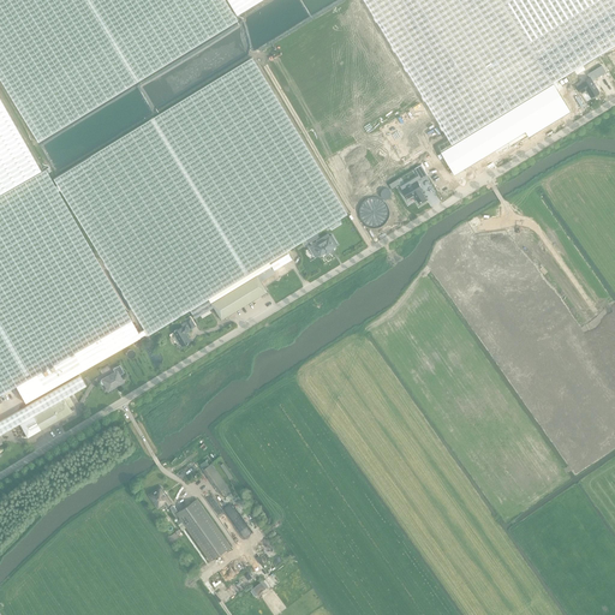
[(0,0),(0,77),(15,101),(39,142),(238,21),(225,0),(0,0)]
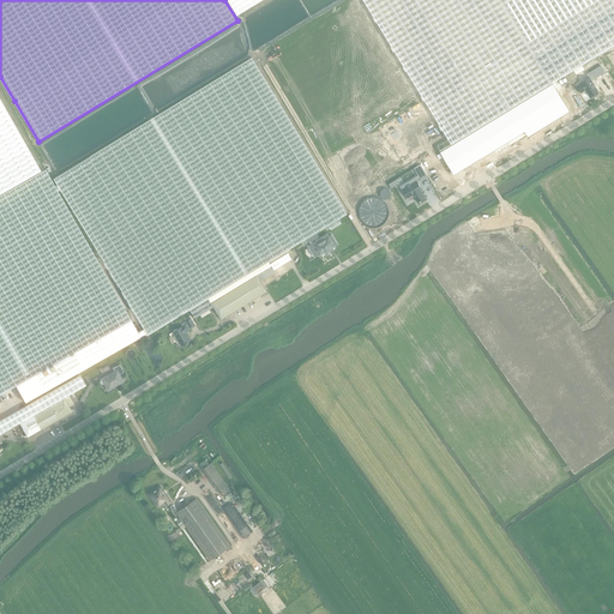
[(613,0),(230,0),(354,203),(613,44),(613,0)]
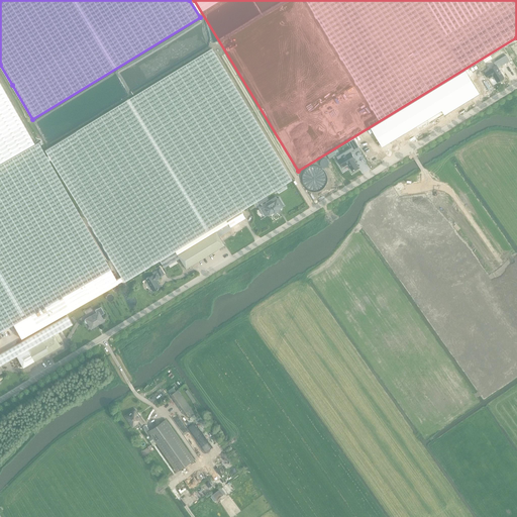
[(0,331),(10,326),(13,324),(14,323),(110,269),(48,161),(50,160),(121,277),(116,280),(118,283),(123,280),(124,282),(160,261),(241,211),(277,190),(286,184),(292,181),(233,83),(212,48),(178,70),(44,150),(47,156),(46,157),(38,142),(0,164),(0,331)]
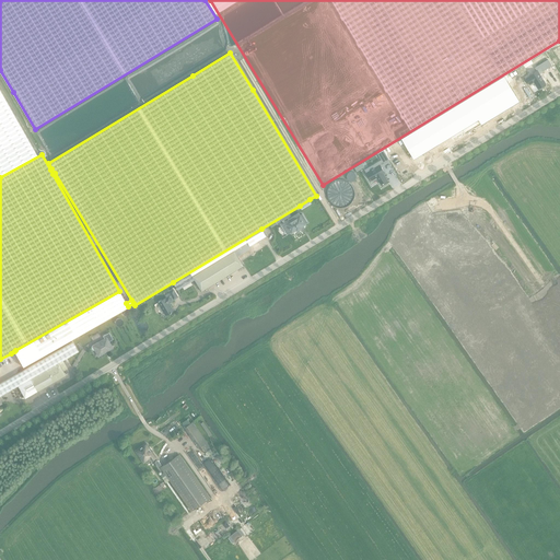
[(531,76),(526,79),(529,85),(535,82),(538,89),(546,84),(539,73),(551,66),(548,60),(537,67),(535,68),(537,70),(529,74),(531,76)]
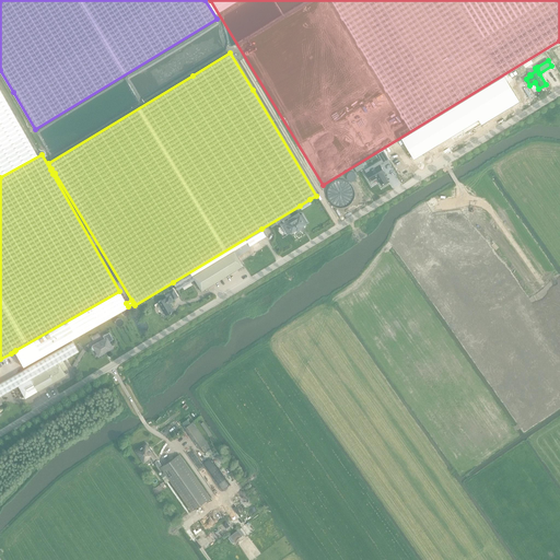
[(404,136),(417,156),(481,117),(485,121),(522,98),(506,73),(404,136)]
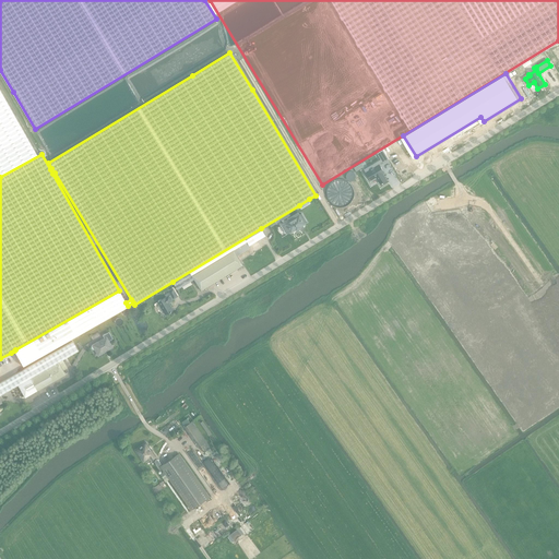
[(0,176),(37,155),(0,90),(0,176)]
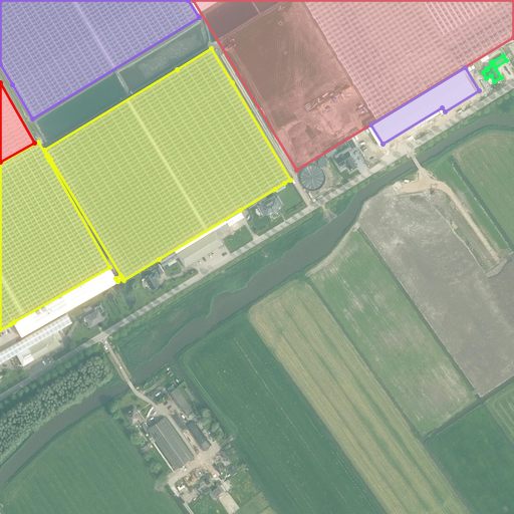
[(350,147),(335,156),(341,167),(346,164),(350,170),(355,166),(350,158),(352,157),(348,151),(351,149),(352,150),(357,147),(352,138),(346,141),(350,147)]
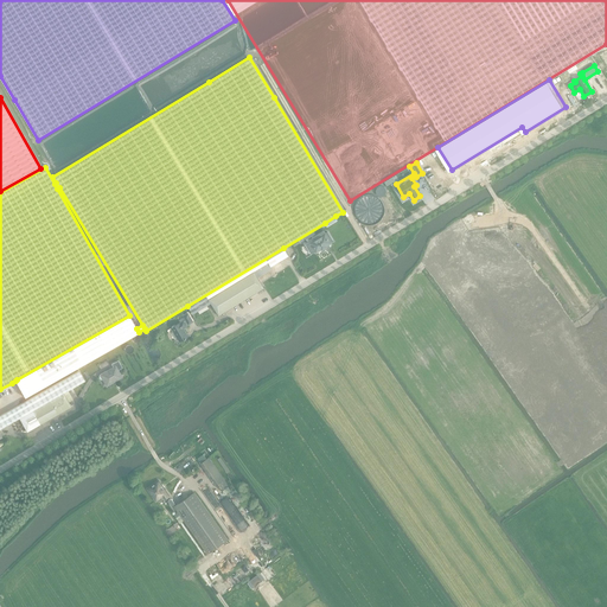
[(337,219),(336,216),(325,223),(327,227),(337,219)]
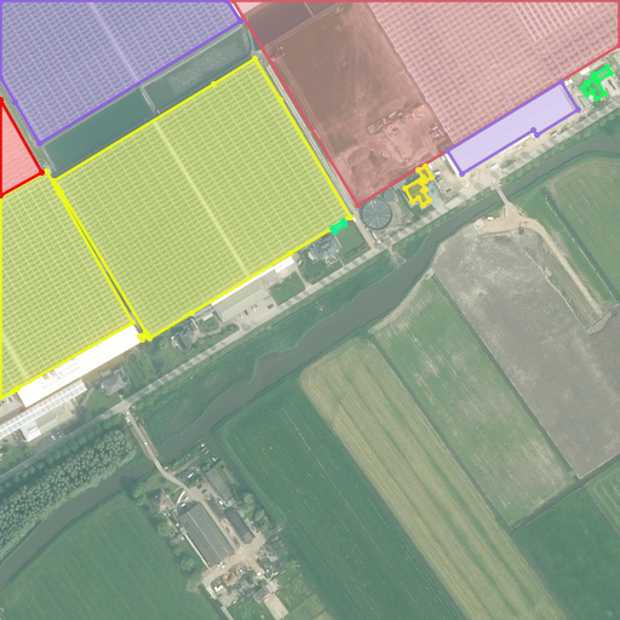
[(316,248),(322,258),(327,254),(328,256),(329,256),(331,256),(332,254),(333,253),(333,252),(333,251),(338,248),(332,239),(316,248)]
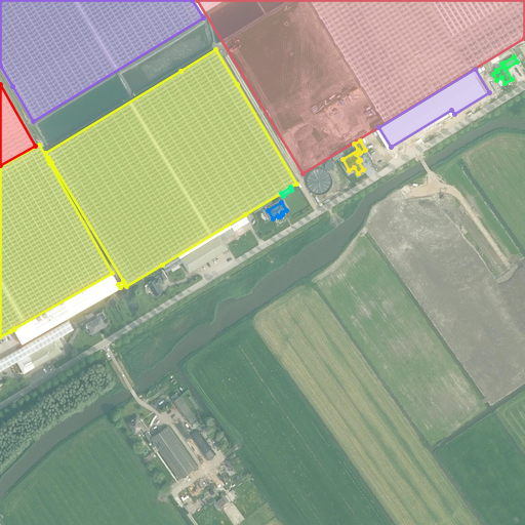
[(249,221),(245,214),(162,265),(166,272),(183,263),(189,273),(229,249),(221,238),(249,221)]
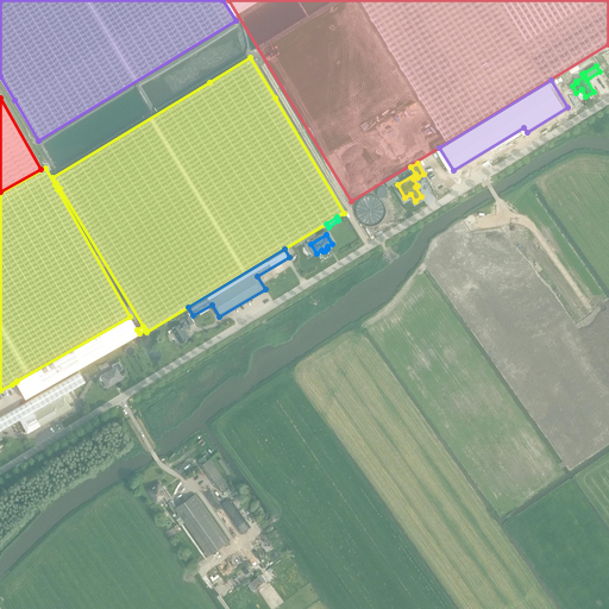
[(187,327),(193,322),(188,314),(184,318),(187,321),(184,322),(181,325),(181,324),(171,330),(175,334),(173,336),(175,339),(177,338),(180,343),(188,338),(183,330),(188,327),(187,327)]
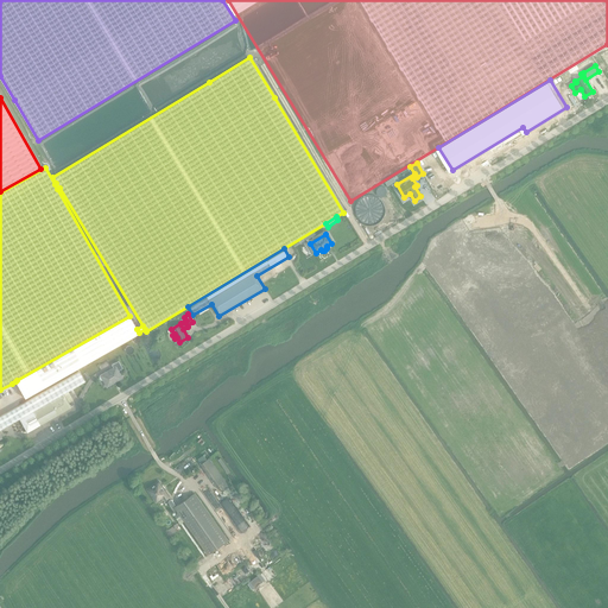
[(17,380),(16,381),(19,388),(25,398),(139,333),(137,329),(130,316),(17,380)]
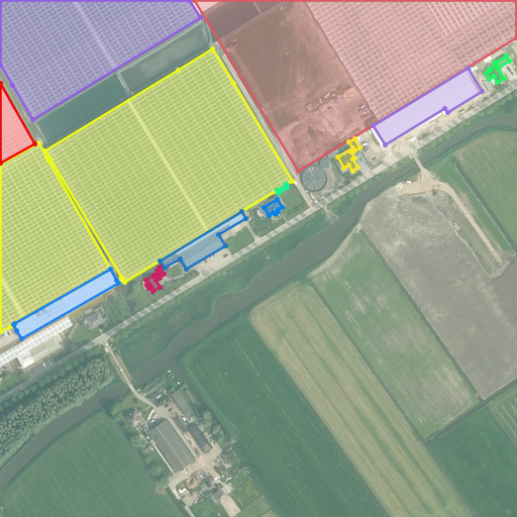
[(100,315),(104,313),(100,307),(95,310),(97,313),(90,317),(90,316),(85,319),(84,320),(84,321),(85,323),(86,323),(88,323),(91,328),(104,321),(100,315)]
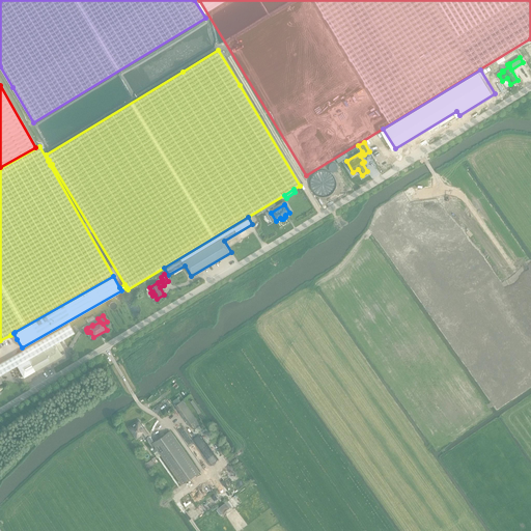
[(0,374),(17,366),(23,378),(62,356),(55,344),(66,337),(74,333),(68,324),(0,363),(0,374)]
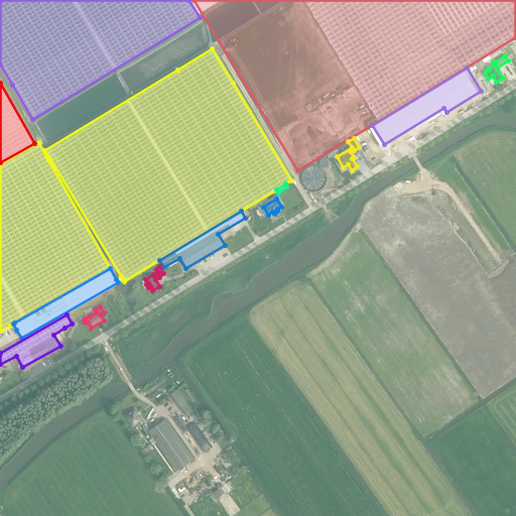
[(177,389),(170,394),(186,415),(194,411),(177,389)]
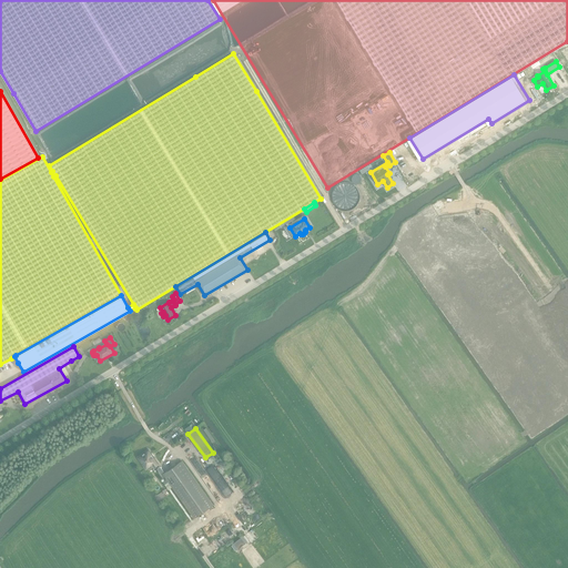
[(215,440),(206,428),(204,429),(213,443),(215,440)]
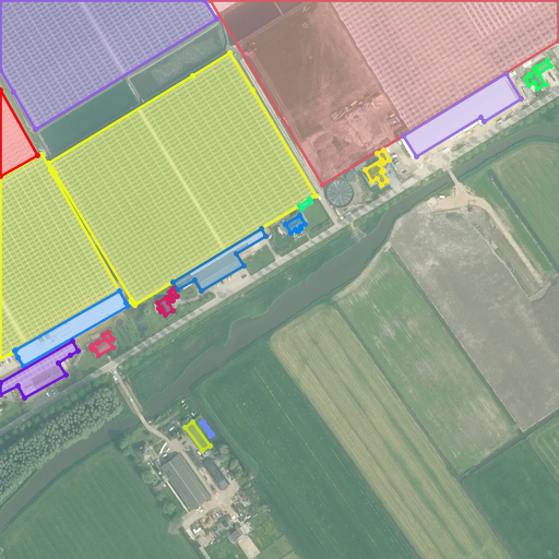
[(152,460),(156,456),(146,442),(135,450),(144,462),(150,458),(152,460)]
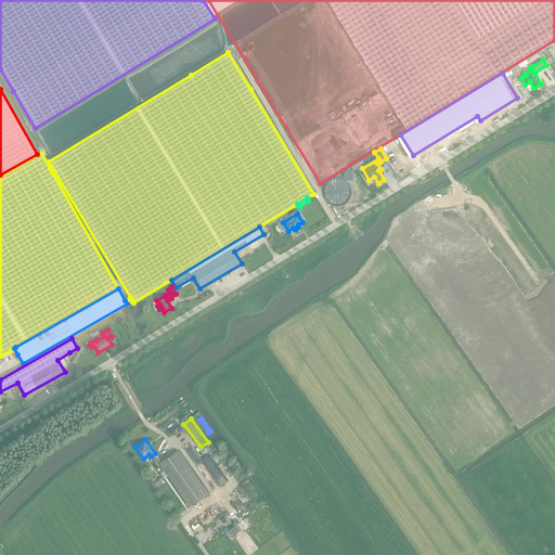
[(208,493),(191,468),(178,450),(159,463),(190,506),(208,493)]
